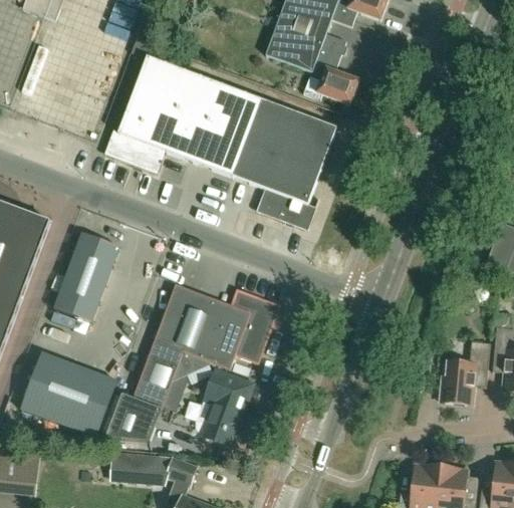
[(45,15),(50,0),(24,0),(22,7),(45,15)]
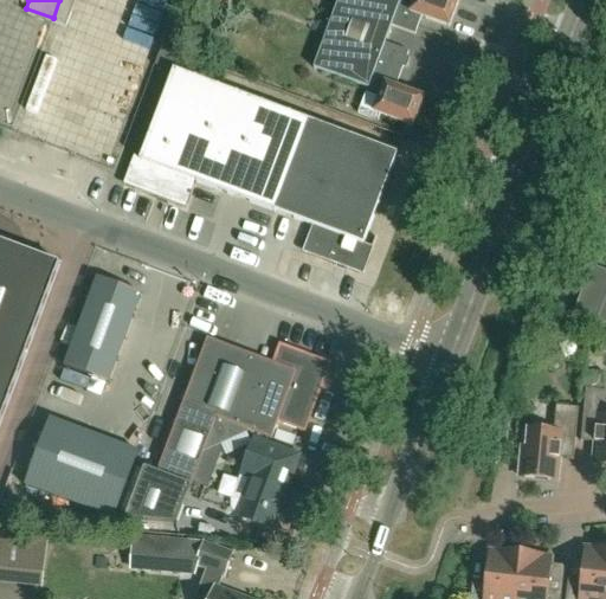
[(336,0),(314,62),(333,69),(337,56),(362,64),(363,64),(373,68),(371,72),(395,82),(395,81),(408,45),(385,37),(391,20),(414,30),(421,12),(421,11),(398,1),(395,7),(385,4),(386,2),(379,0),(336,0)]
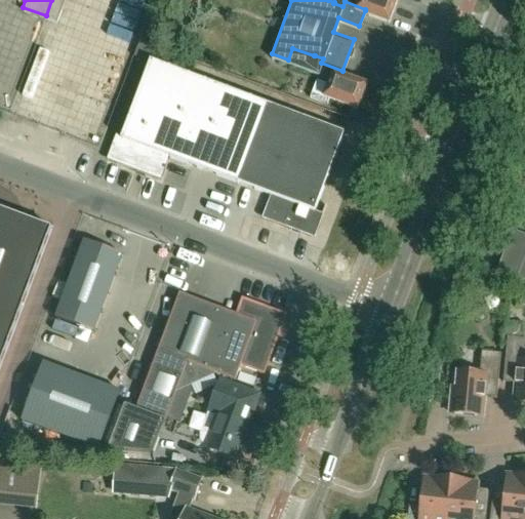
[(365,9),(365,10),(389,18),(396,0),(328,0),(334,2),(333,3),(342,6),(345,1),(365,9)]
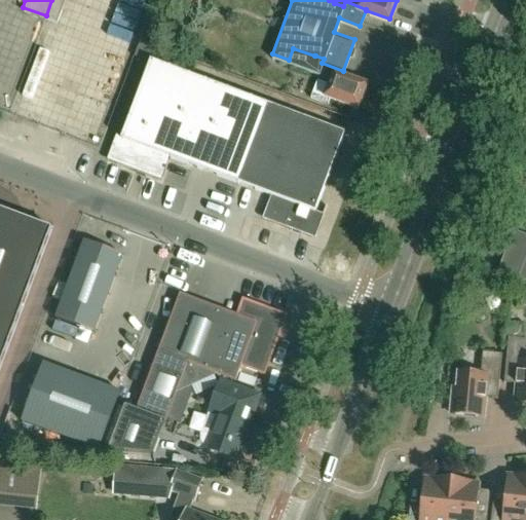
[(293,48),(289,60),(318,71),(310,93),(328,99),(330,95),(358,105),(368,79),(343,70),(343,71),(322,63),(324,59),(315,56),(314,56),(293,48)]
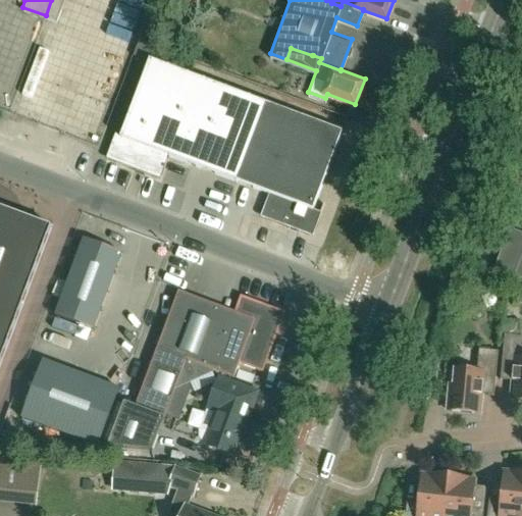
[(220,171),(250,94),(149,56),(120,133),(115,130),(106,155),(159,175),(168,152),(220,171)]
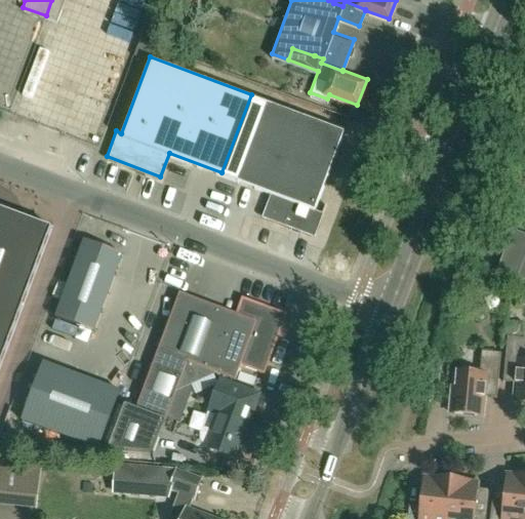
[(344,128),(266,100),(251,94),(221,172),(271,191),(261,213),(315,234),(323,209),(315,206),(344,128)]
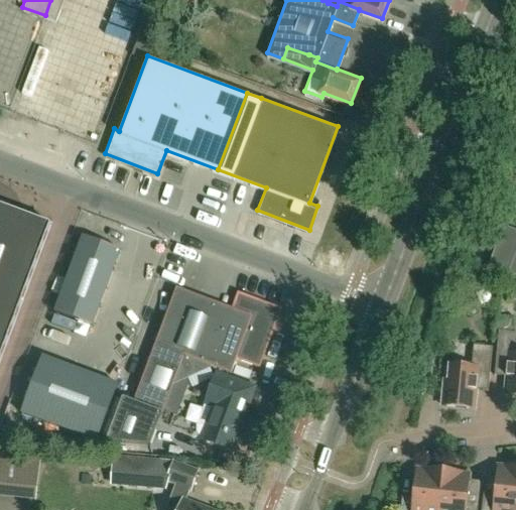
[(0,200),(0,356),(51,220),(0,200)]
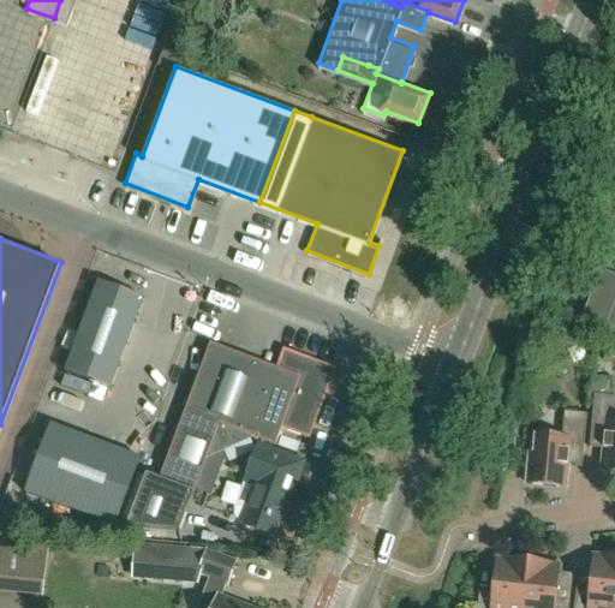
[(614,268),(599,263),(583,311),(614,323),(614,268)]
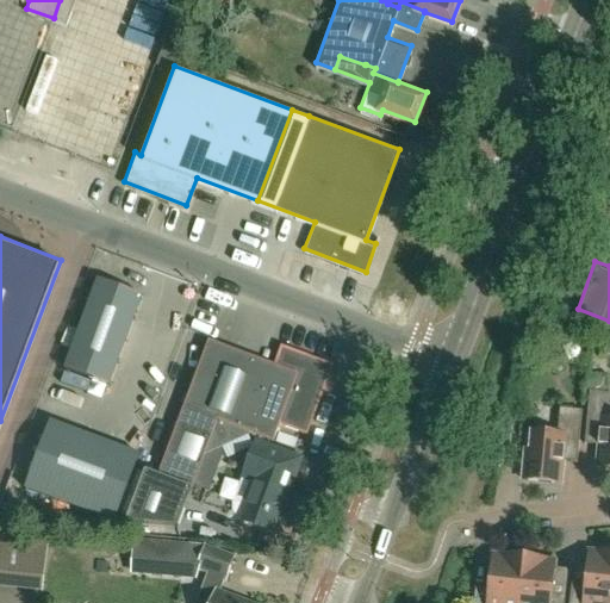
[(110,380),(143,291),(98,274),(64,364),(110,380)]
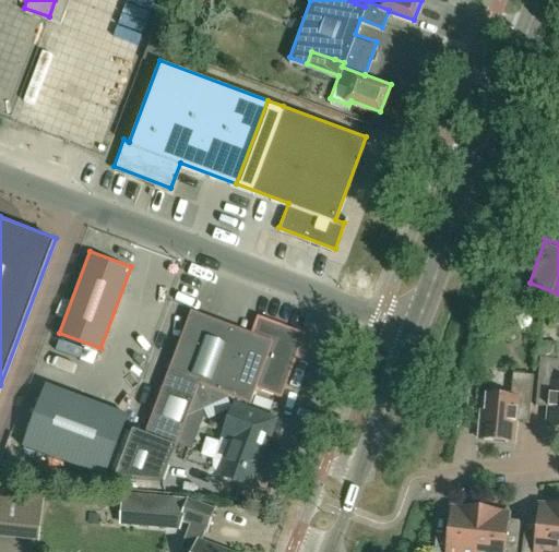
[(513,285),(508,299),(525,306),(531,291),(513,285)]
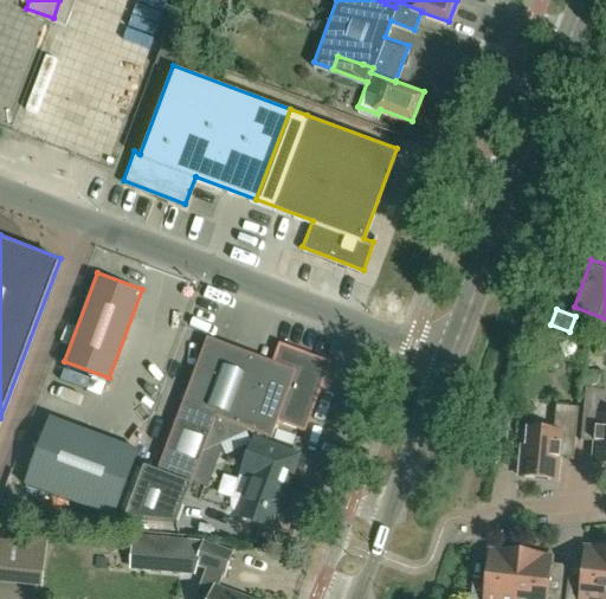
[(274,359),(207,334),(156,467),(191,480),(192,476),(216,412),(271,432),(277,416),(304,425),(329,359),(281,341),(274,359)]
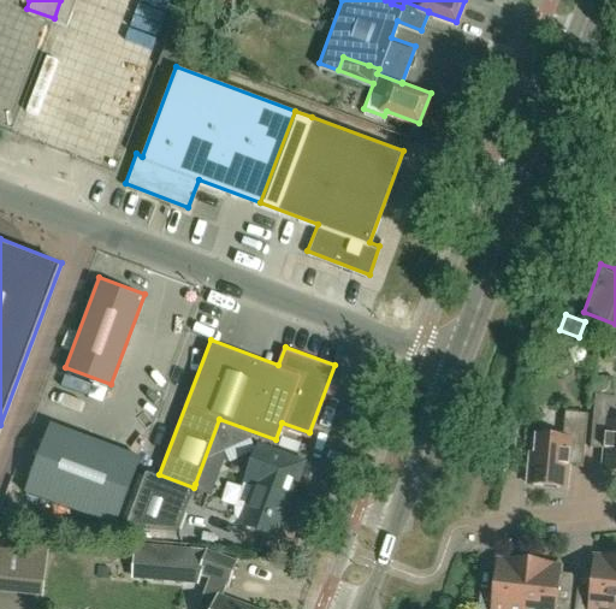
[(611,457),(610,467),(615,467),(615,418),(615,408),(615,391),(611,391),(612,373),(593,372),(592,390),(596,390),(590,442),(604,444),(603,456),(611,457)]
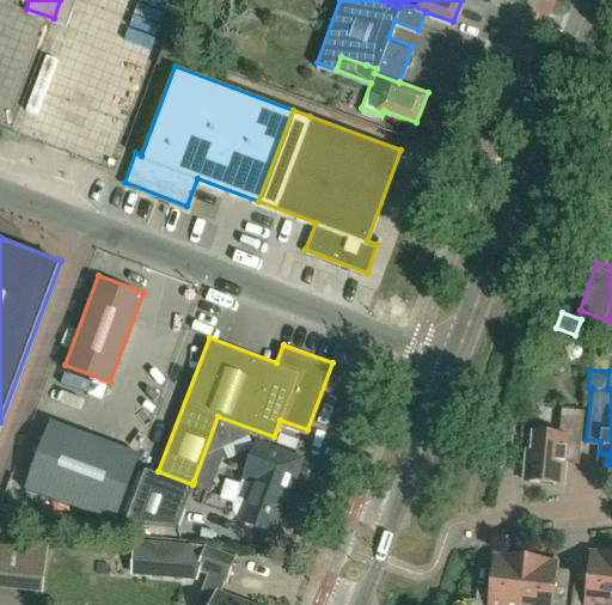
[(579,458),(583,405),(562,404),(558,429),(533,427),(532,446),(527,446),(524,476),(555,478),(556,469),(564,470),(565,457),(579,458)]
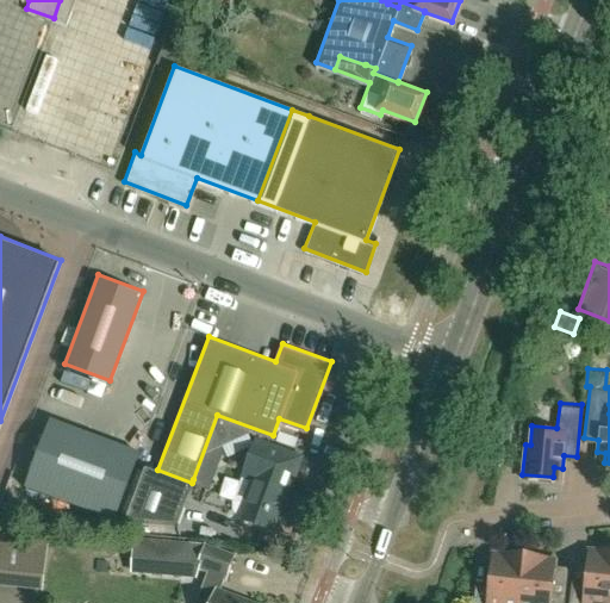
[(50,416),(25,483),(114,516),(139,449),(50,416)]
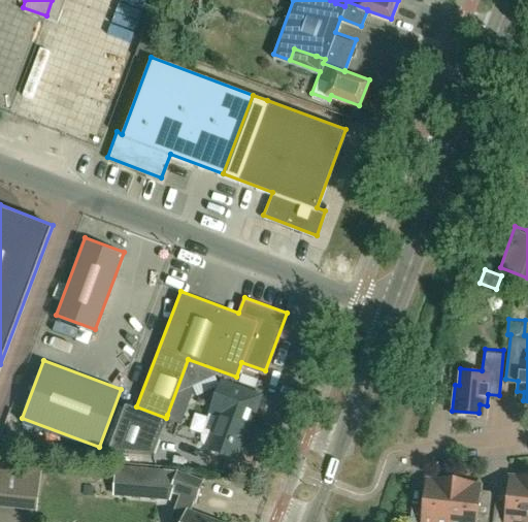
[(203,443),(208,446),(233,455),(248,419),(257,394),(220,381),(215,393),(208,410),(209,410),(201,431),(201,437),(203,443)]
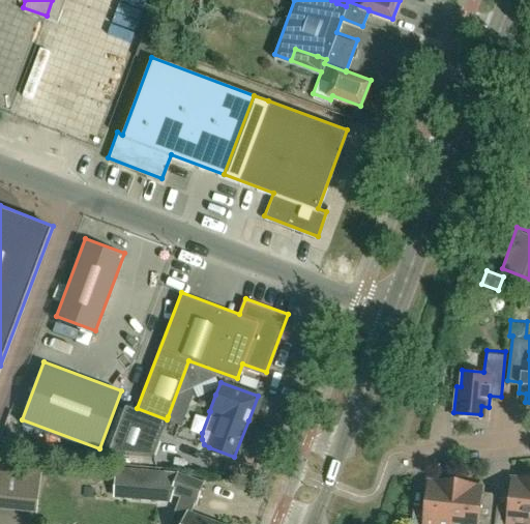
[(175,398),(168,416),(179,421),(186,402),(175,398)]
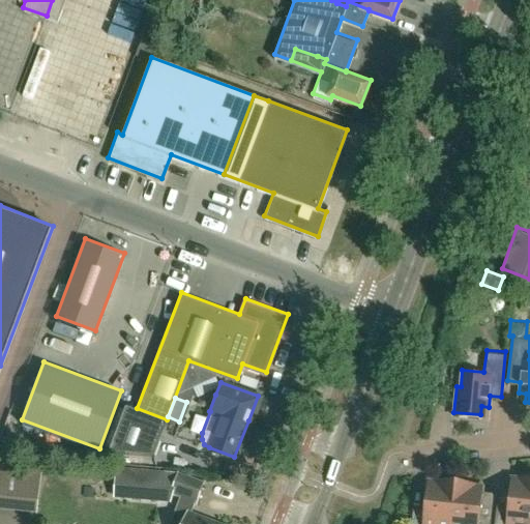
[(126,404),(110,448),(154,453),(167,419),(137,408),(126,404)]
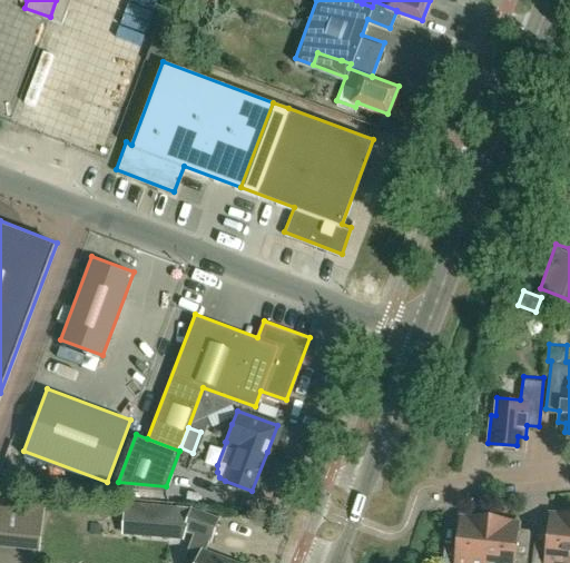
[(198,557),(196,562),(243,562),(204,549),(208,536),(210,536),(218,514),(193,504),(192,505),(126,500),(124,529),(183,533),(185,527),(195,531),(186,553),(198,557)]
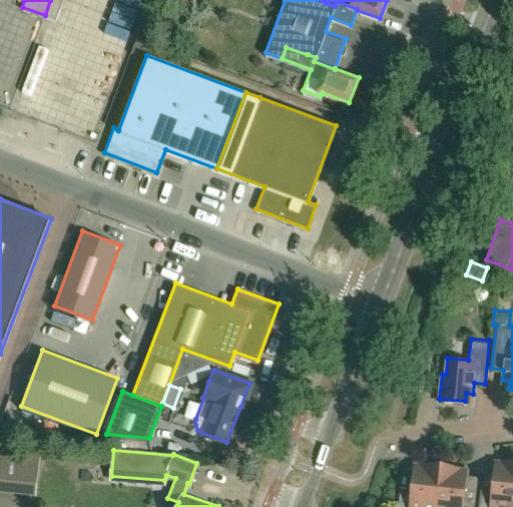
[(6,464),(0,463),(0,488),(45,490),(46,454),(6,453),(6,464)]
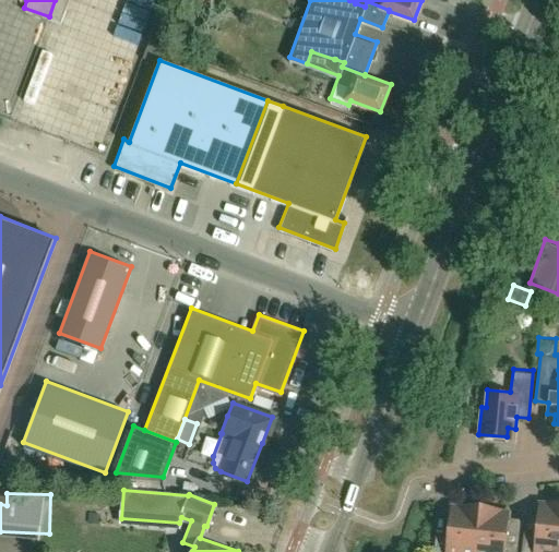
[(535,551),(536,550),(558,551),(558,503),(539,501),(536,530),(524,529),(521,551),(535,551)]
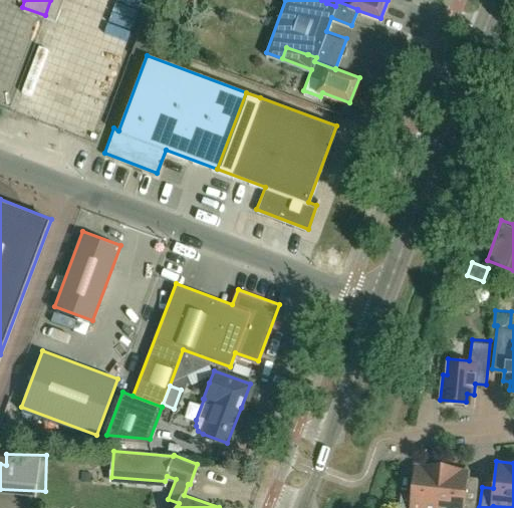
[(436,507),(441,467),(416,464),(413,491),(401,489),(398,507),(436,507)]
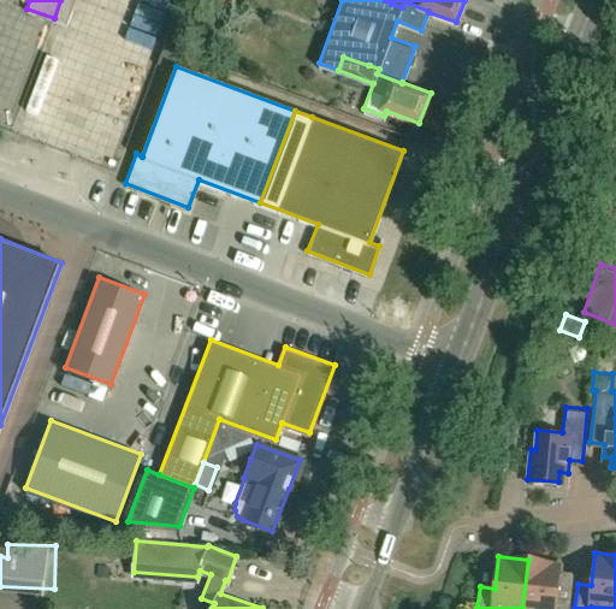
[(560,563),(528,560),(522,608),(569,608),(570,596),(556,595),(560,563)]
